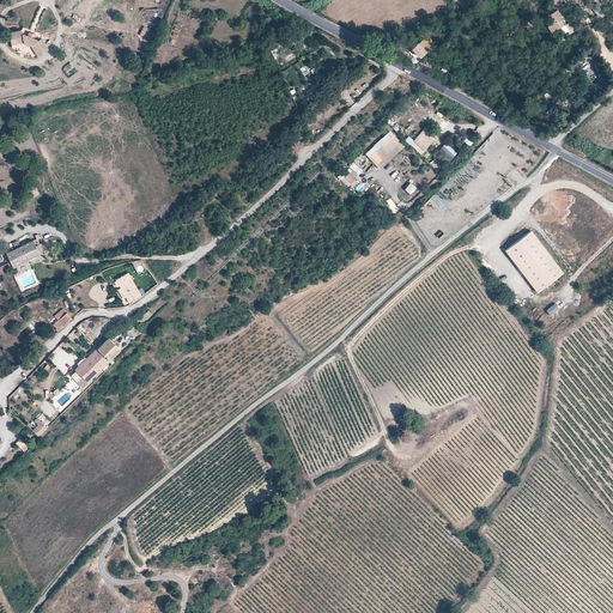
[(557,10),(546,16),(551,23),(547,25),(552,34),(560,29),(564,34),(570,31),(557,10)]
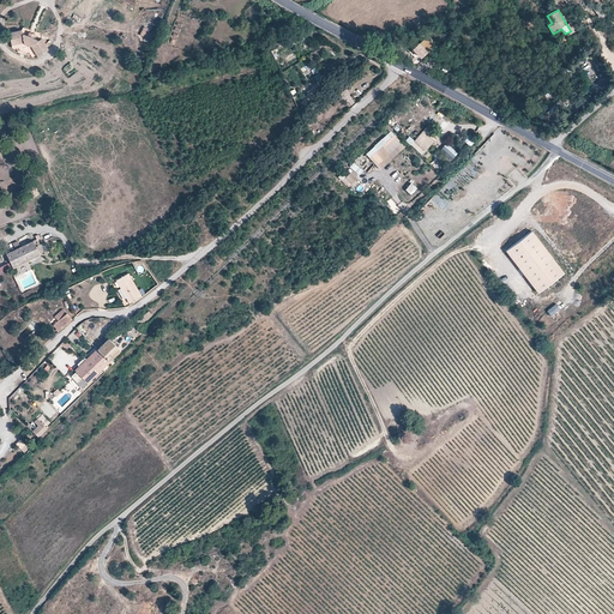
[(49,49),(42,38),(38,41),(37,38),(34,37),(35,34),(29,31),(28,35),(24,34),(23,34),(22,30),(8,32),(12,48),(16,49),(19,48),(19,52),(28,54),(30,53),(31,56),(35,58),(49,49)]
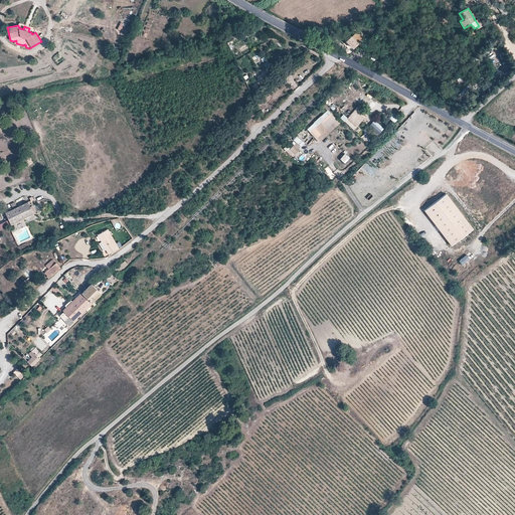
[(354,28),(343,38),(352,47),(363,36),(354,28)]
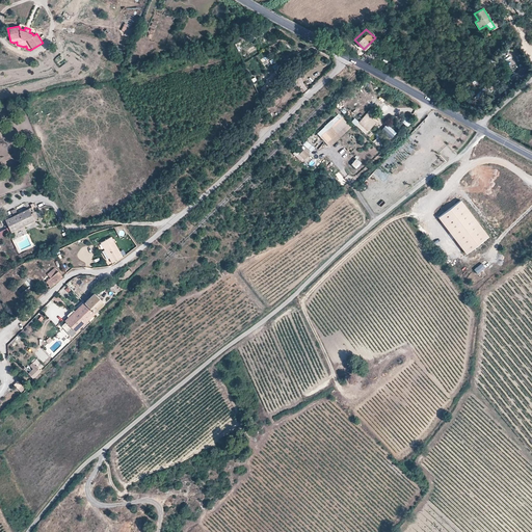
[(260,59),(264,67),(270,63),(266,56),(260,59)]
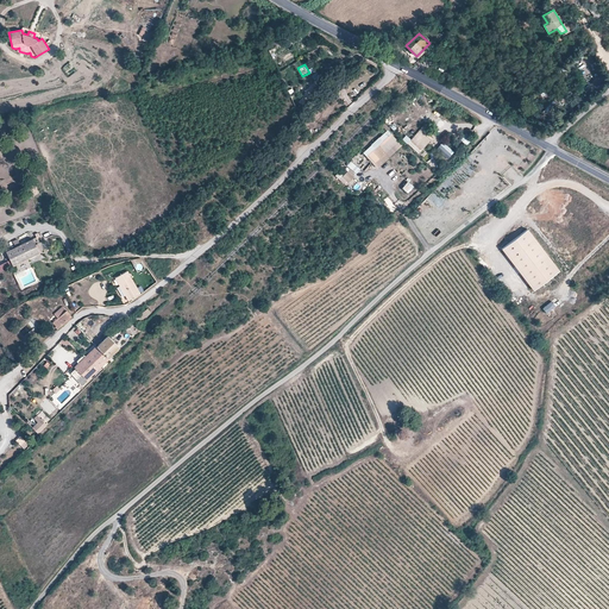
[(405,110),(395,119),(401,126),(412,117),(405,110)]
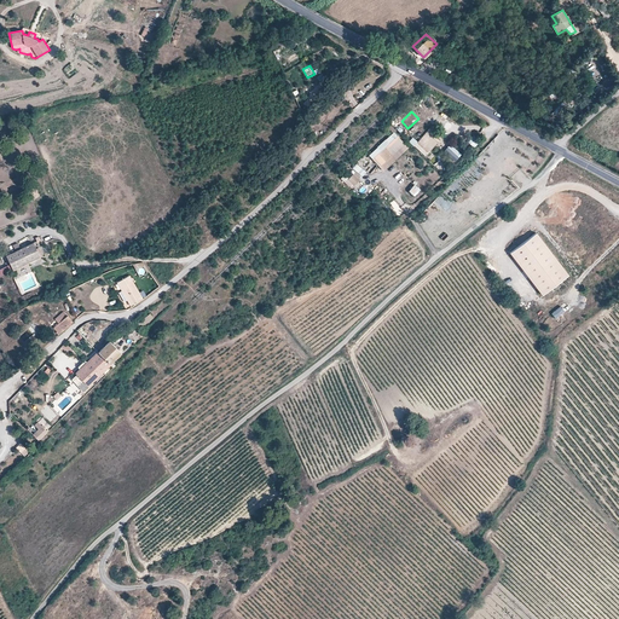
[(370,154),(374,158),(399,136),(394,132),(370,154)]
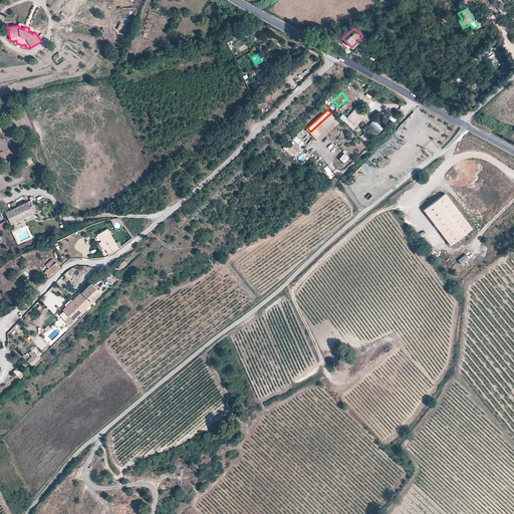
[(346,116),(345,117),(352,124),(360,115),(353,109),(346,116)]
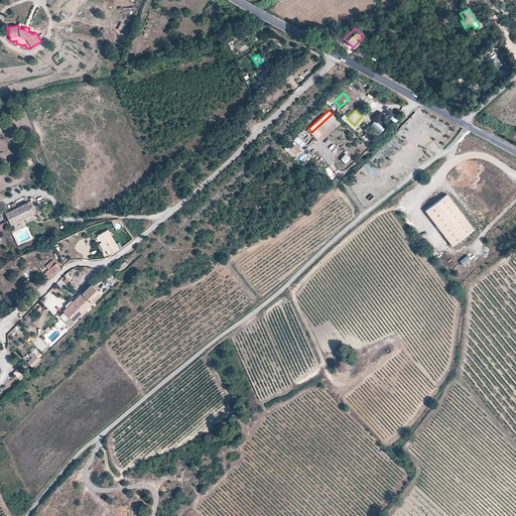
[(333,113),(311,132),(319,141),(341,122),(333,113)]
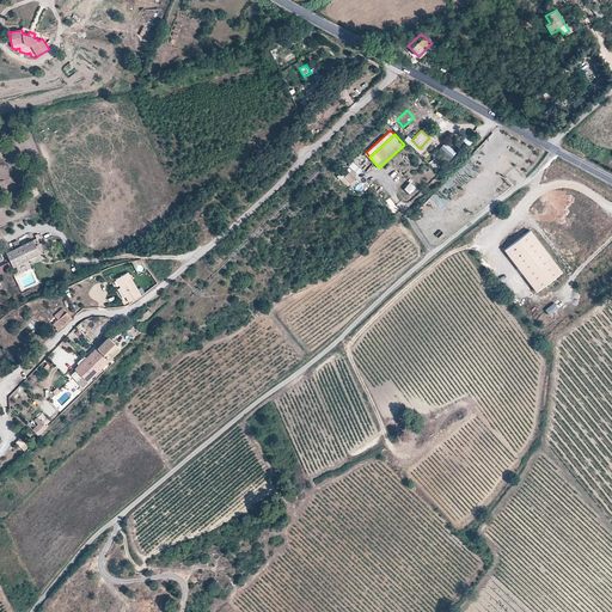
[(461,142),(470,145),(472,138),(464,134),(461,142)]
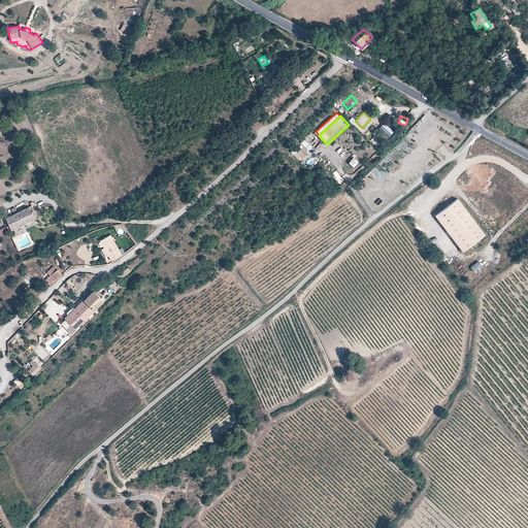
[(355,121),(356,120),(352,117),(348,120),(362,133),(373,121),(370,119),(362,128),(355,121)]
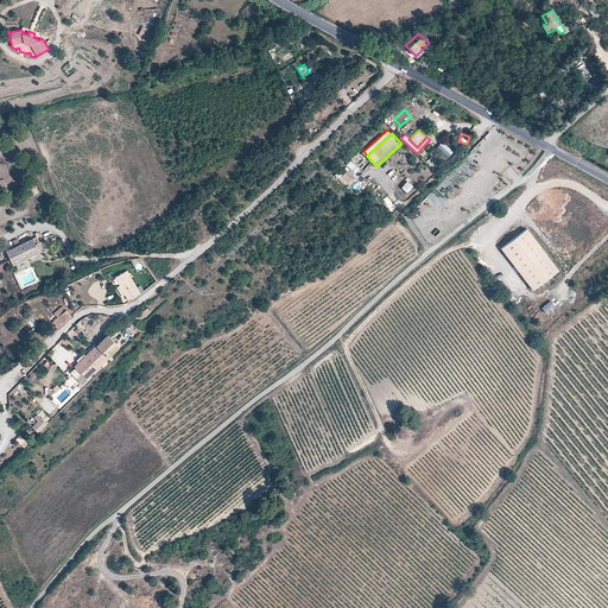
[(445,158),(453,151),(441,140),(435,147),(445,158)]
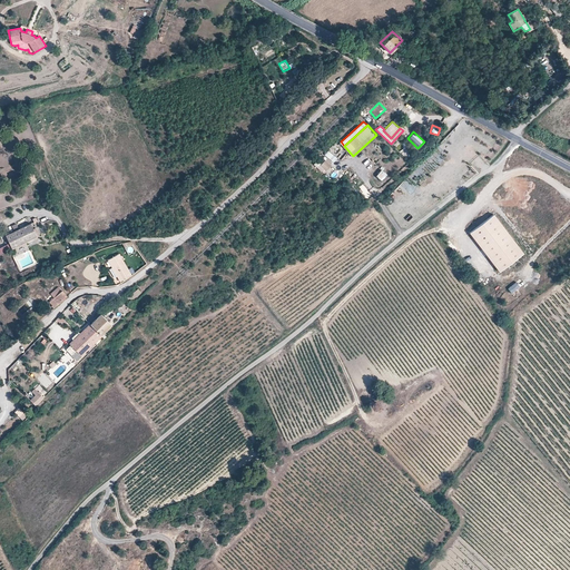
[(313,163),(321,172),(336,158),(330,150),(318,160),(316,159),(313,163)]
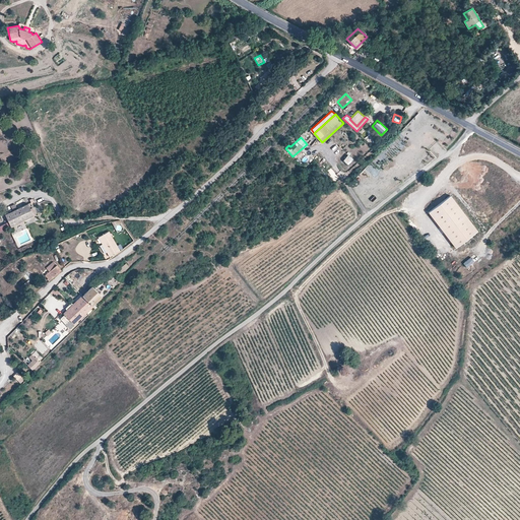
[(347,164),(352,157),(347,153),(342,159),(347,164)]
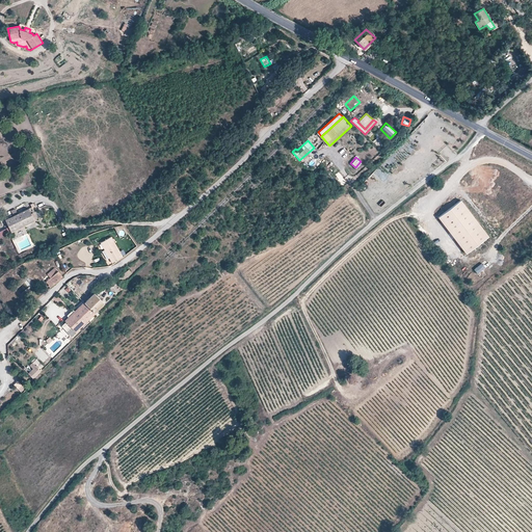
[(487,236),(460,200),(439,216),(466,253),(487,236)]
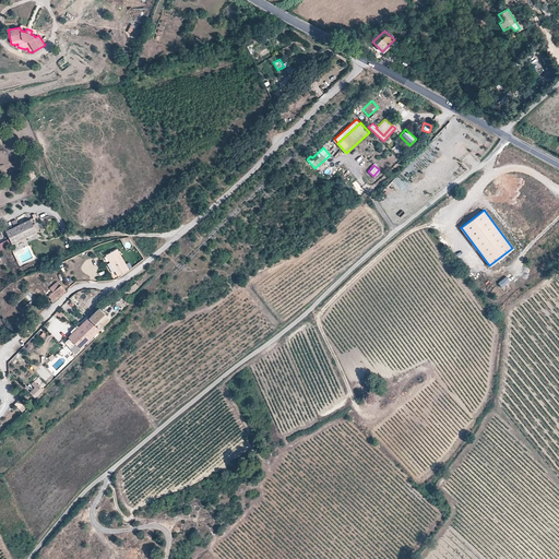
[(6,230),(12,244),(37,233),(31,218),(6,230)]
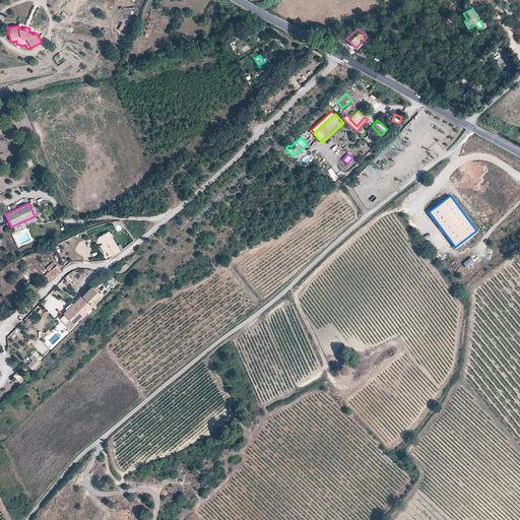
[(120,251),(109,231),(99,237),(103,244),(107,252),(110,257),(120,251)]
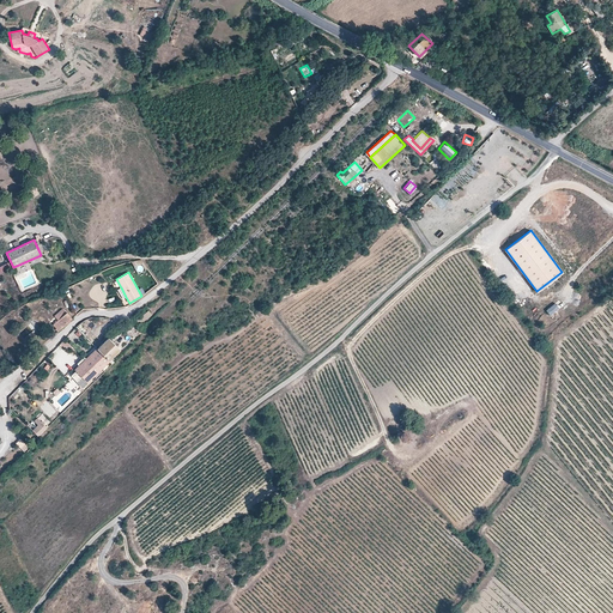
[(545,308),(548,314),(559,308),(556,303),(545,308)]
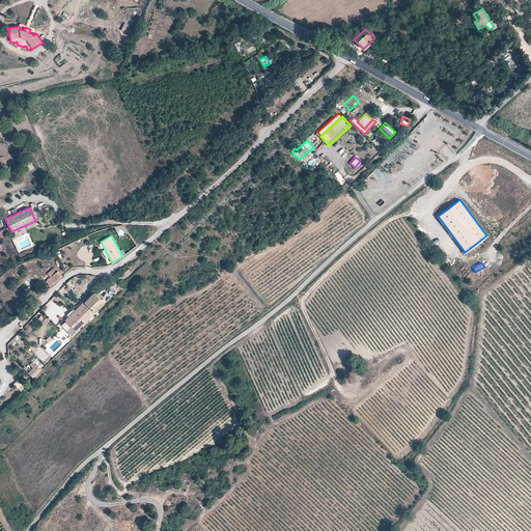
[(58,271),(54,267),(47,274),(51,277),(58,271)]
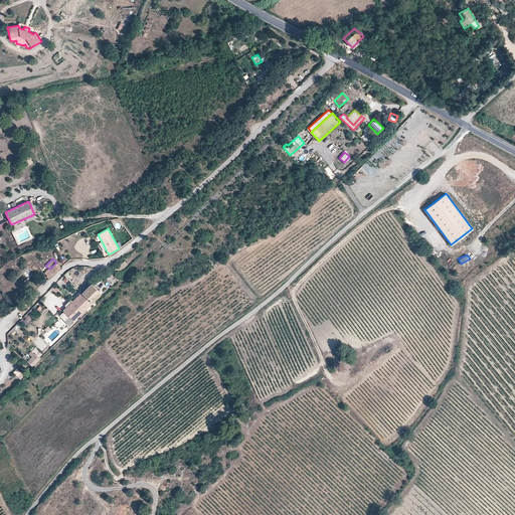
[(114,268),(117,272),(128,264),(125,260),(114,268)]
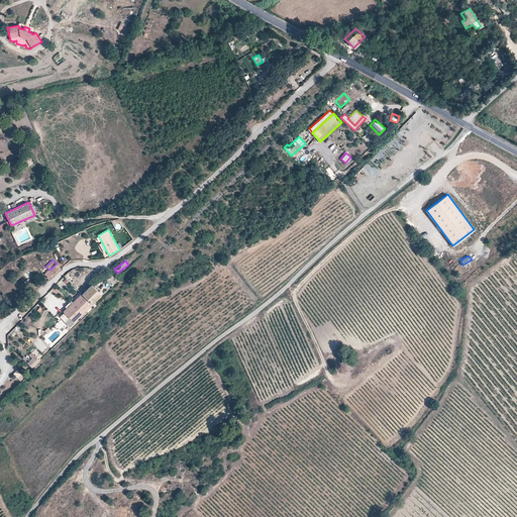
[(49,279),(62,268),(57,264),(49,270),(44,274),(49,279)]
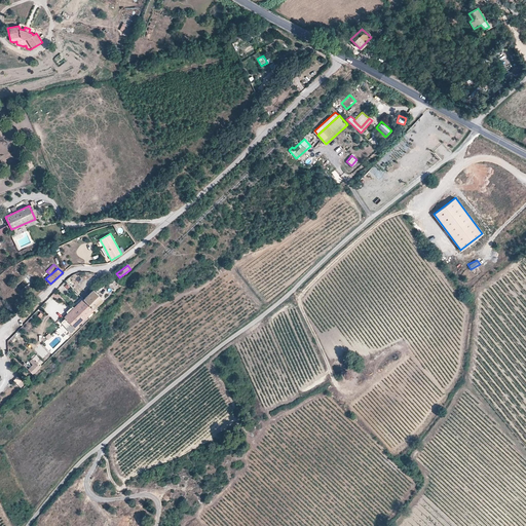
[(101,297),(91,288),(82,297),(82,298),(91,307),(101,297)]
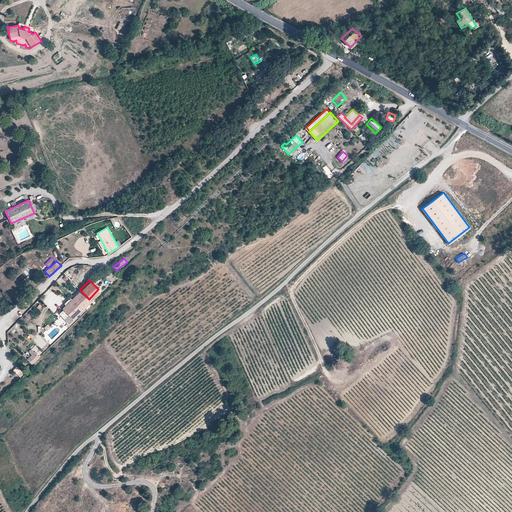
[(89,299),(80,290),(62,307),(70,316),(89,299)]
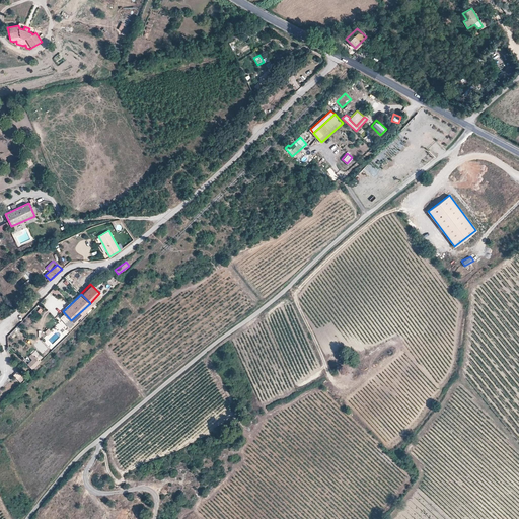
[(39,361),(31,353),(28,356),(31,359),(26,363),(31,368),(39,361)]
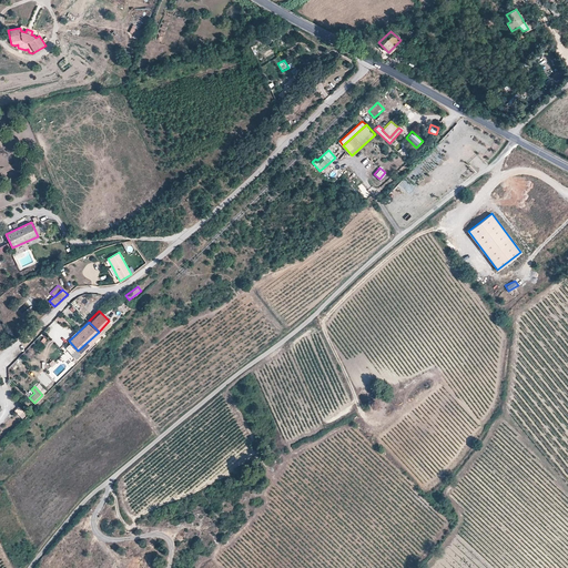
[(383,399),(391,395),(387,391),(381,394),(383,399)]
